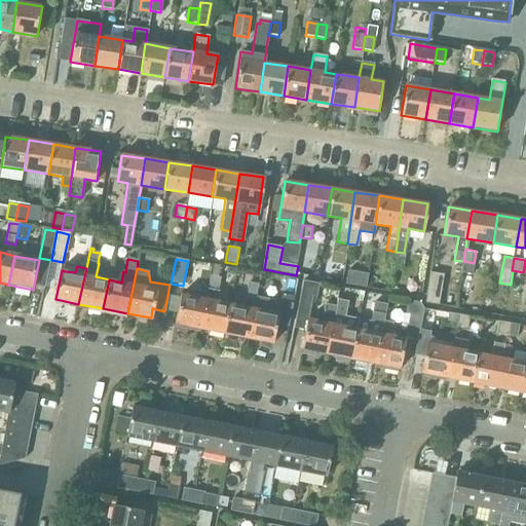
[(368,288),(370,275),(370,274),(350,271),(347,285),(368,288)]
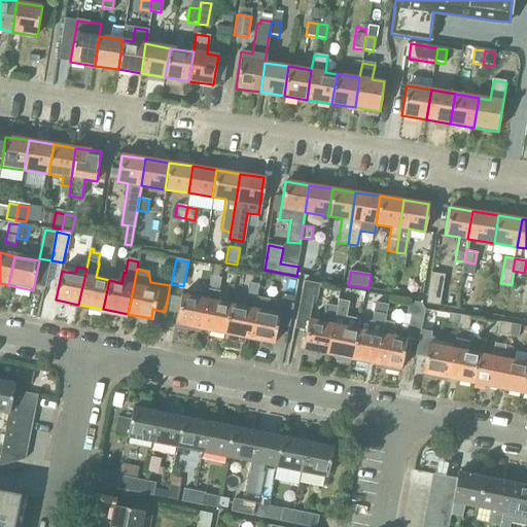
[(441,306),(445,275),(432,273),(427,304),(441,306)]
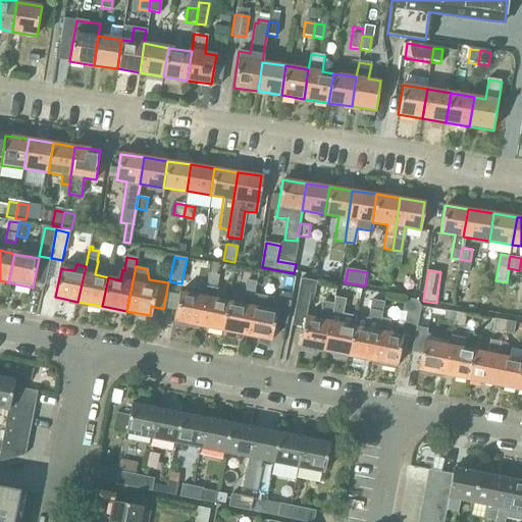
[(205,298),(199,326),(222,330),(228,302),(217,300),(219,291),(217,291),(220,275),(210,273),(205,298)]
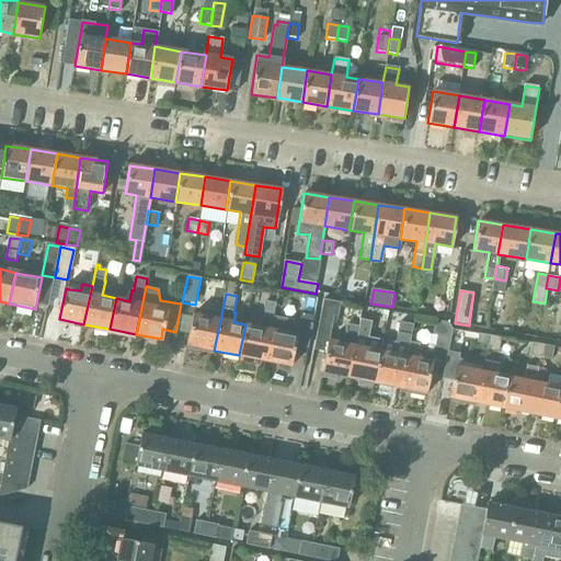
[(339,318),(342,304),(324,300),(319,327),(332,330),(334,317),(339,318)]
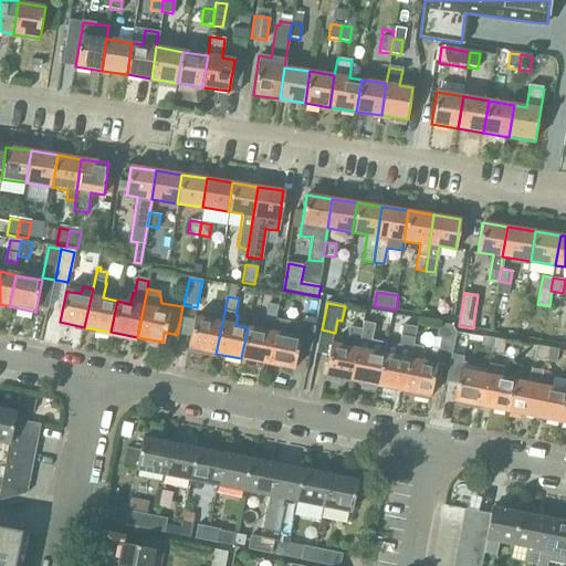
[(248,327),(241,358),(268,364),(274,332),(276,320),(276,318),(280,306),(269,304),(265,320),(264,320),(262,331),(248,327)]
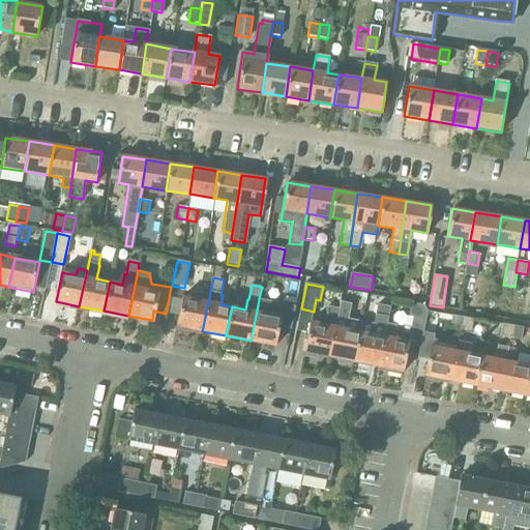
[(283,302),(294,305),(294,304),(296,296),(284,293),(283,302)]
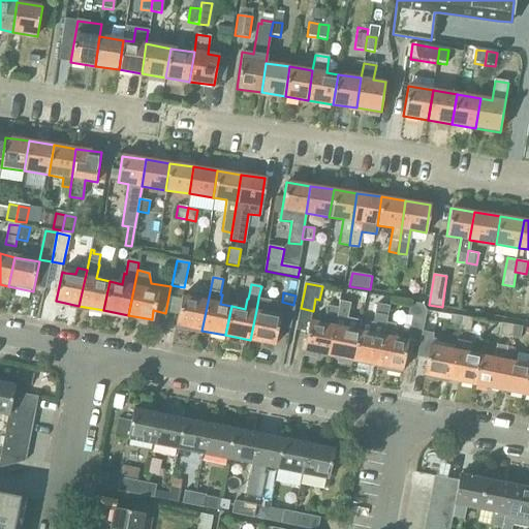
[(182,296),(176,324),(178,325),(177,330),(190,333),(191,329),(201,331),(208,302),(182,296)]
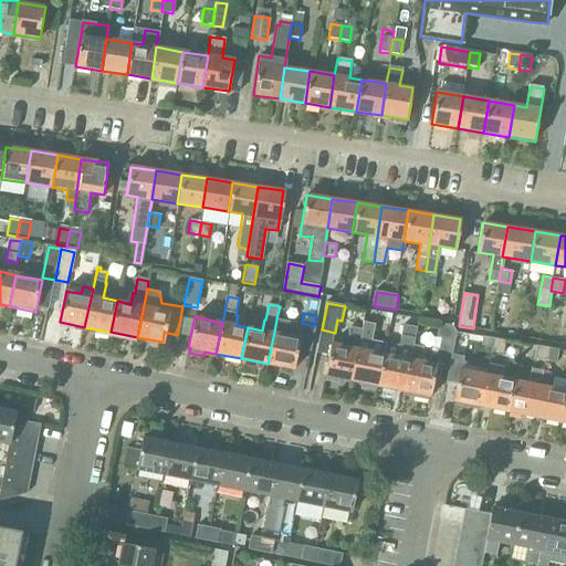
[(274,332),(268,364),(294,369),(299,348),(310,349),(314,326),(302,323),(276,318),(276,320),(274,332)]
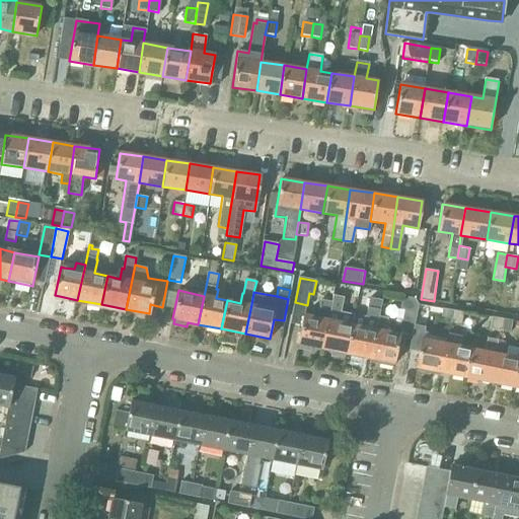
[(344,355),(351,325),(337,322),(342,298),(331,296),(330,302),(320,350),(344,355)]
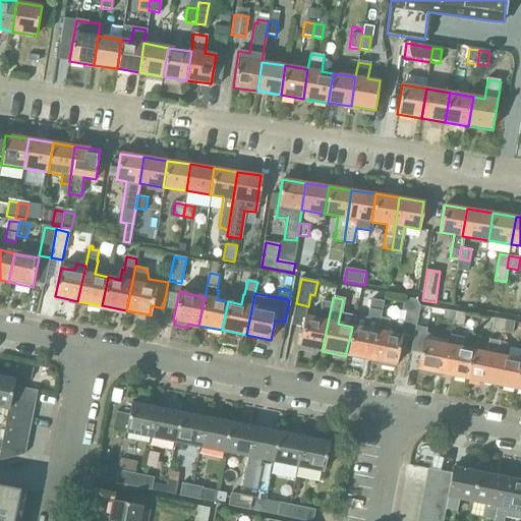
[(416,327),(420,306),(417,300),(405,298),(403,311),(406,312),(404,324),(416,327)]
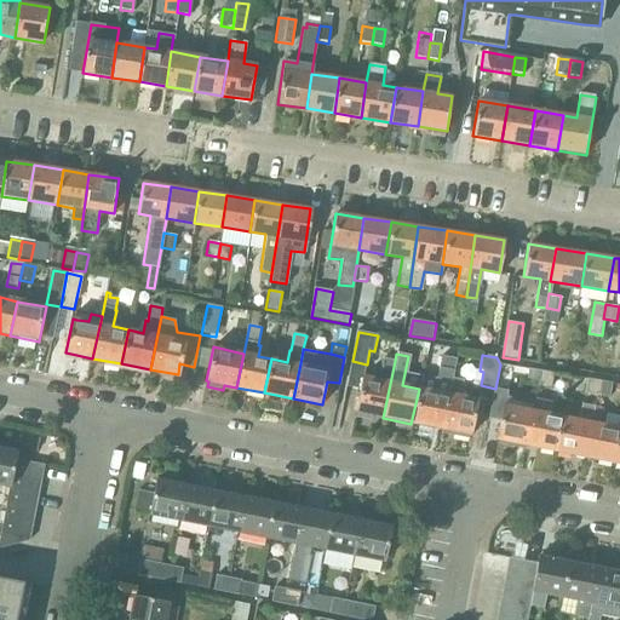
[(383,418),(395,361),(382,357),(377,379),(362,377),(355,412),(383,418)]
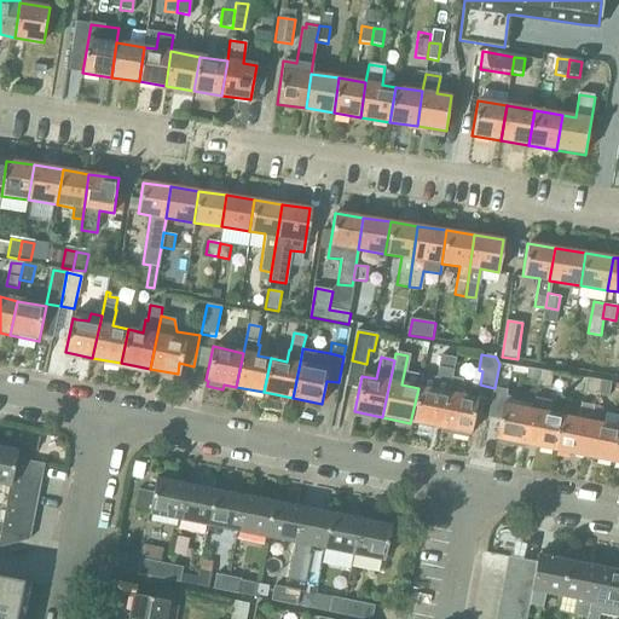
[(527,369),(526,379),(539,381),(541,371),(527,369)]
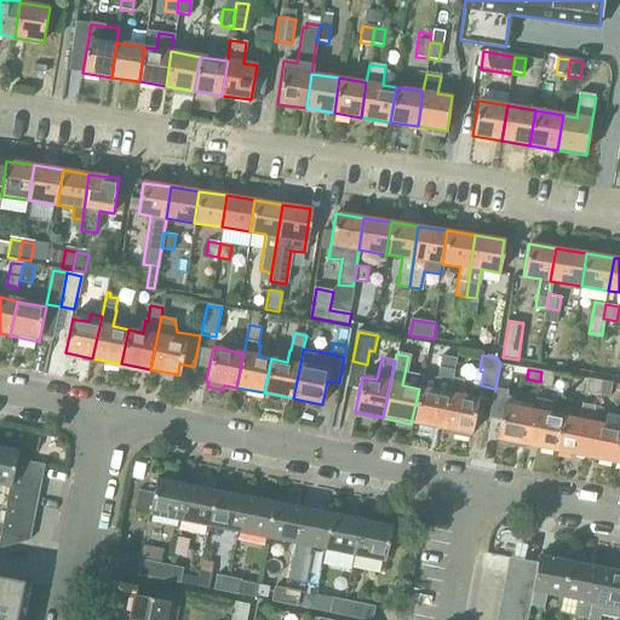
[(551,389),(554,374),(541,372),(540,382),(539,386),(551,389)]
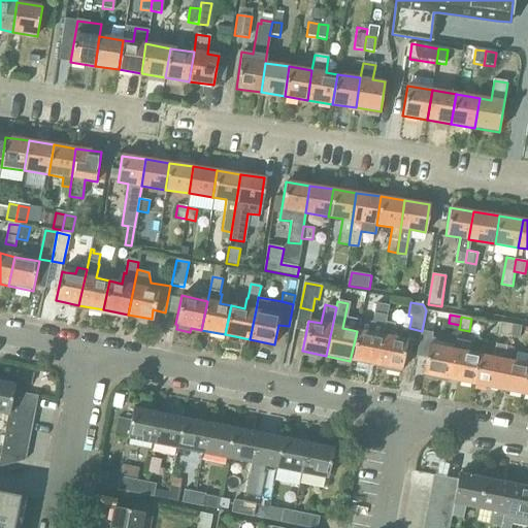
[(401,370),(407,342),(394,339),(395,325),(386,323),(384,323),(383,326),(381,336),(374,366),(386,368),(386,371),(399,373),(399,370),(401,370)]
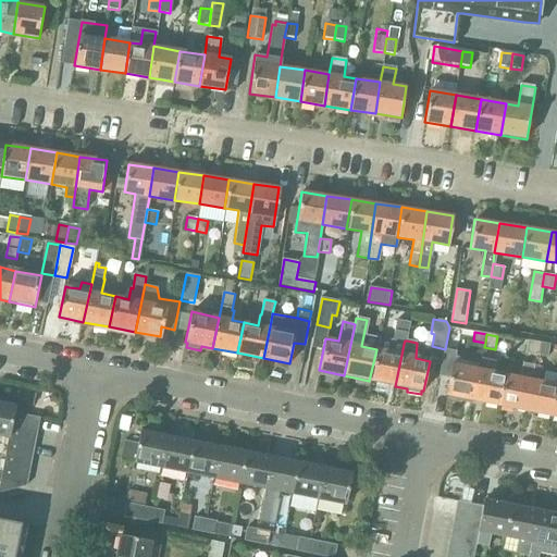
[(536,357),(539,343),(527,341),(525,355),(536,357)]
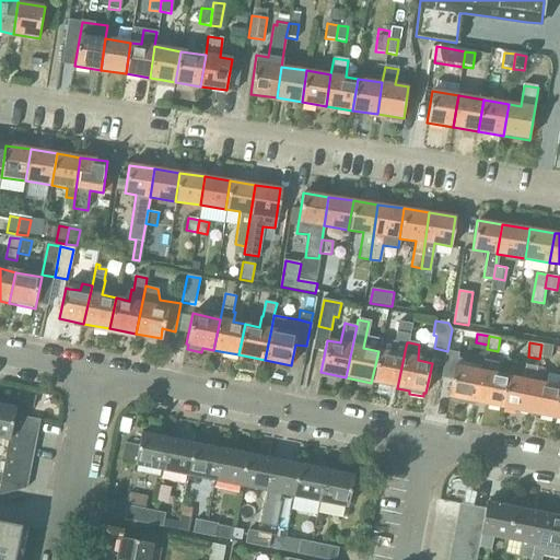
[(551,360),(553,346),(541,345),(539,359),(551,360)]
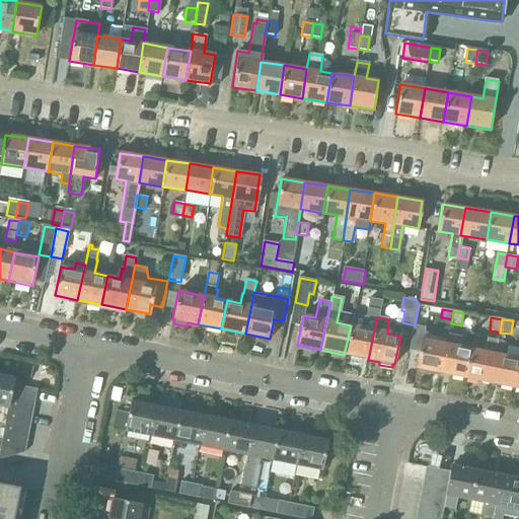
[(368,360),(374,330),(351,325),(344,355),(368,360)]
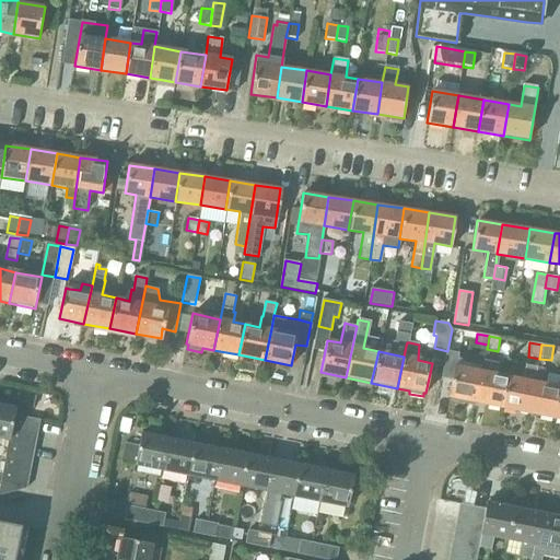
[(455,368),(448,398),(452,399),(451,403),(456,404),(457,404),(462,405),(463,401),(475,404),(481,373),(483,361),(457,356),(455,368)]
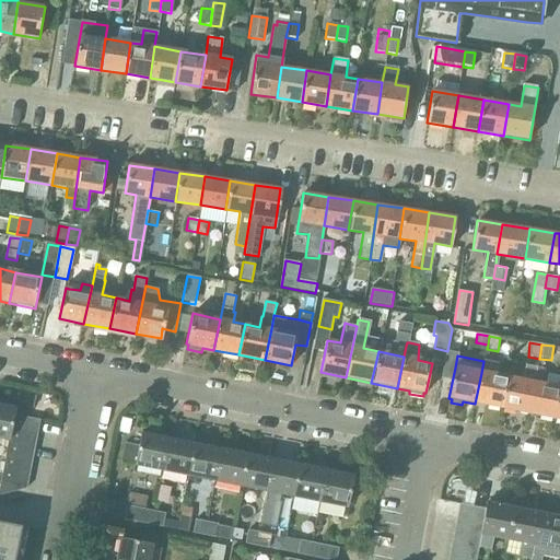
[(481,373),(475,404),(500,408),(506,377),(497,375),(500,363),(483,361),(481,373)]
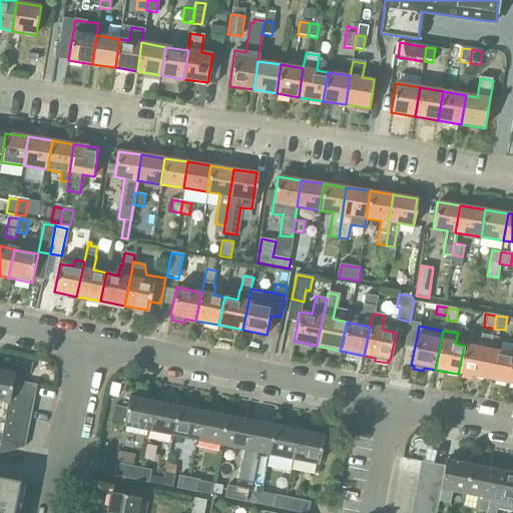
[(464,346),(458,374),(483,379),(488,351),(490,351),(493,337),(482,335),(479,349),(464,346)]
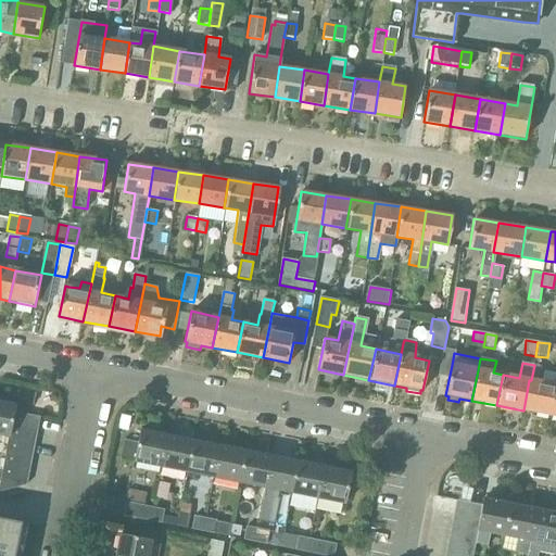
[(529,380),(523,411),(551,416),(555,386),(555,384),(531,380),(529,380)]
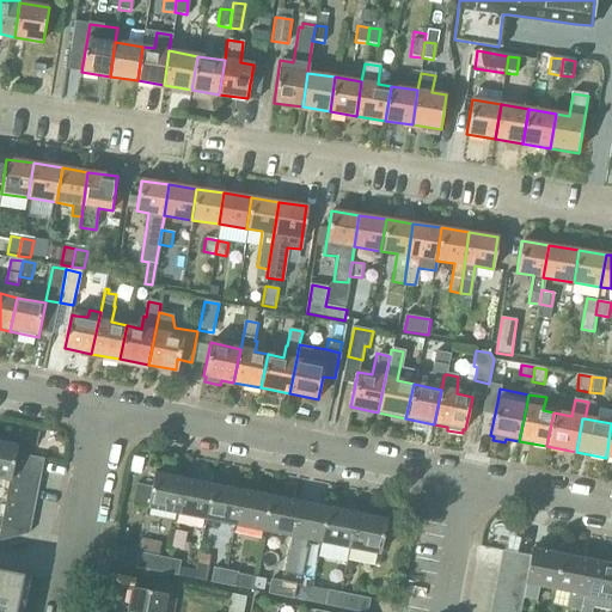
[(0,444),(0,481),(11,483),(17,454),(18,448),(0,444)]
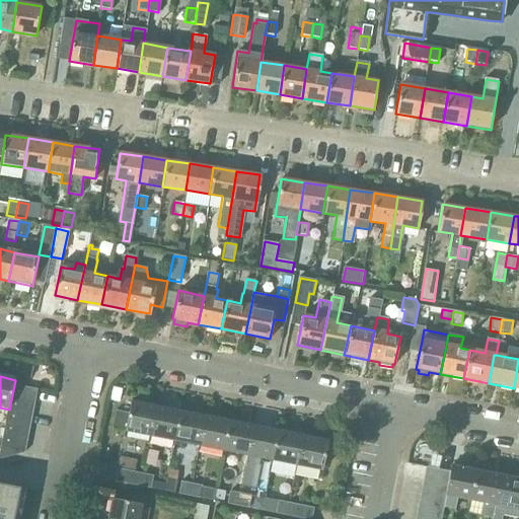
[(14,385),(9,410),(33,414),(39,390),(14,385)]
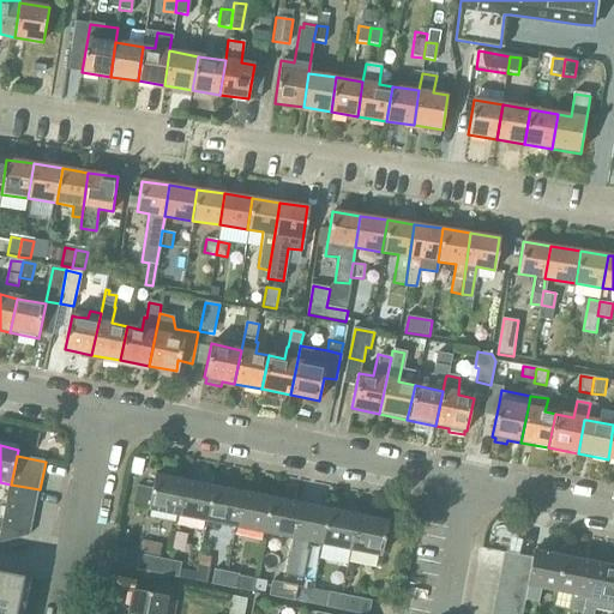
[(176,517),(184,481),(155,476),(148,511),(176,517)]
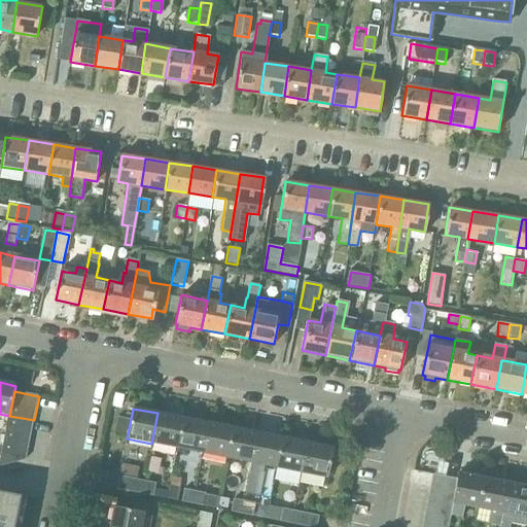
[(176,449),(182,418),(157,413),(151,444),(176,449)]
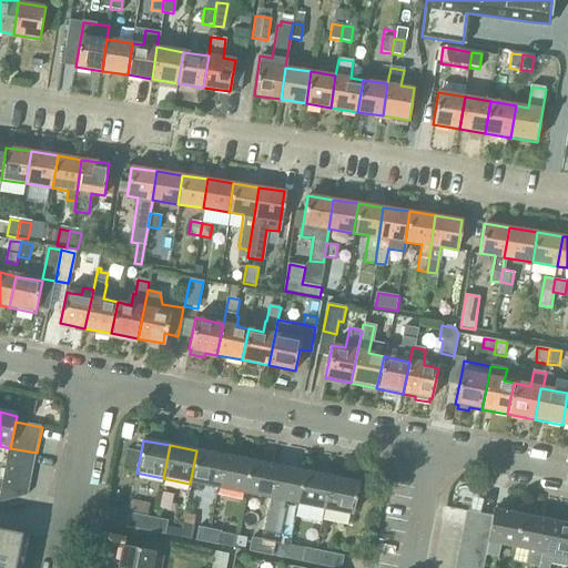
[(10,448),(4,475),(31,480),(37,453),(10,448)]
